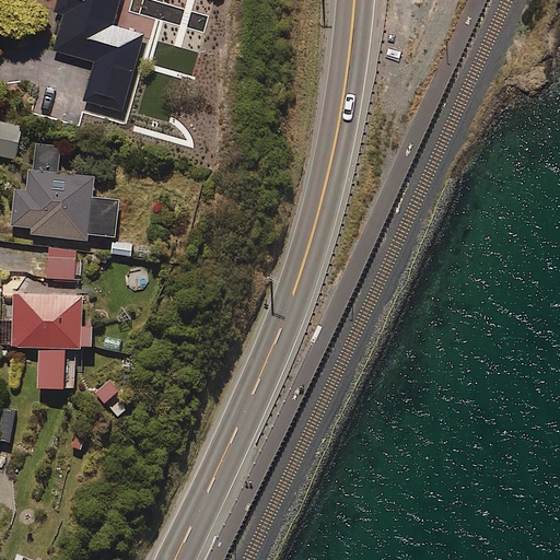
[(56,0),(55,10),(63,12),(54,49),(94,60),(84,101),(123,111),(143,33),(113,25),(118,0),(56,0)]
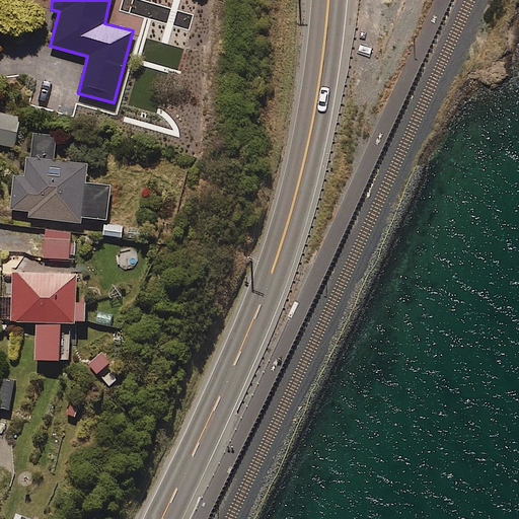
[(20,115),(0,110),(0,143),(14,146),(20,115)]
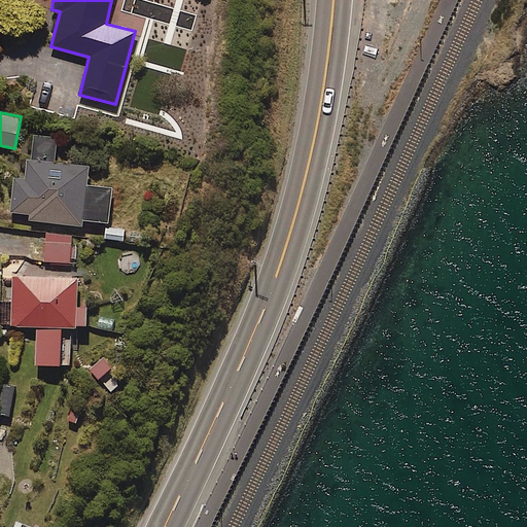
[(56,136),(33,134),(31,159),(27,159),(25,177),(15,177),(12,211),(30,212),(29,219),(82,223),(82,218),(108,220),(111,186),(86,184),(88,163),(54,161),(56,136)]
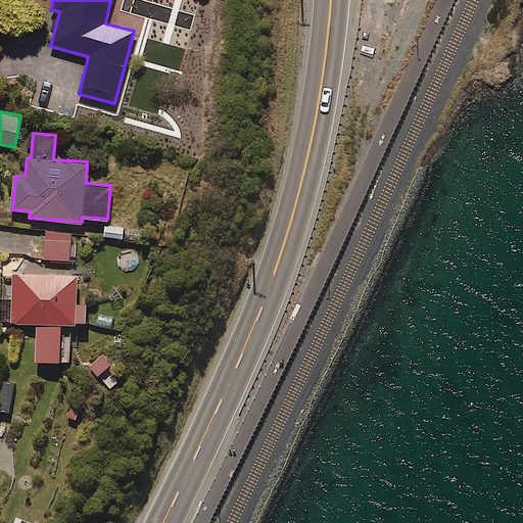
[(70,233),(45,231),(44,260),(68,263),(70,233)]
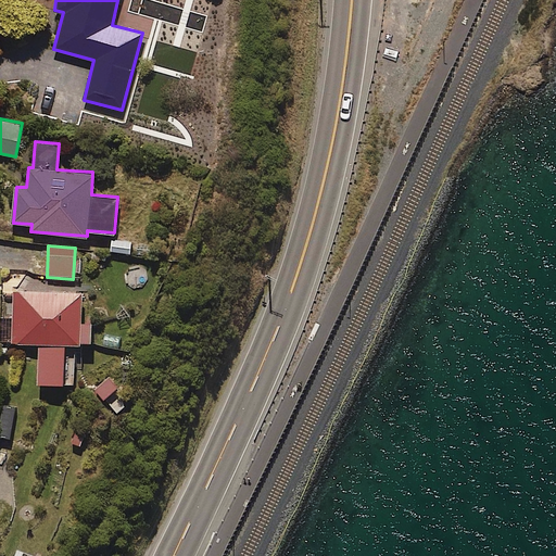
[(0,341),(38,343),(74,343),(90,344),(91,323),(80,323),(81,292),(14,290),(13,318),(0,317),(0,341)]
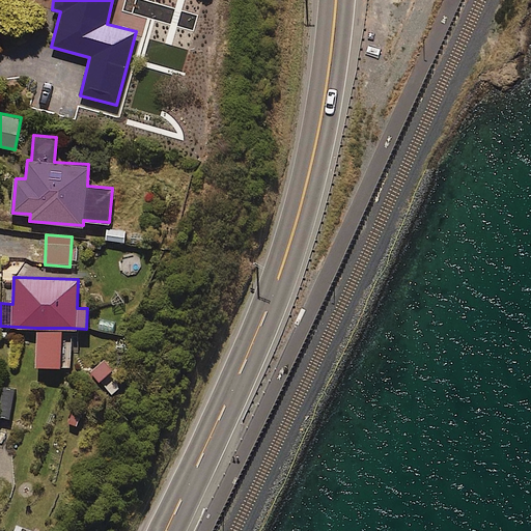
[(71,328),(36,328),(35,366),(70,366),(71,328)]
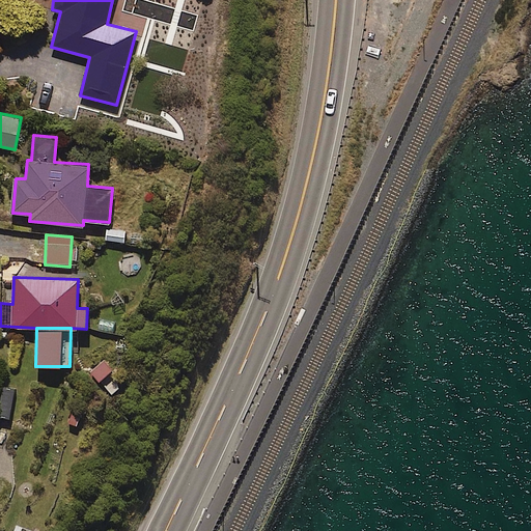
[(14,388),(2,387),(0,403),(0,416),(9,418),(14,388)]
